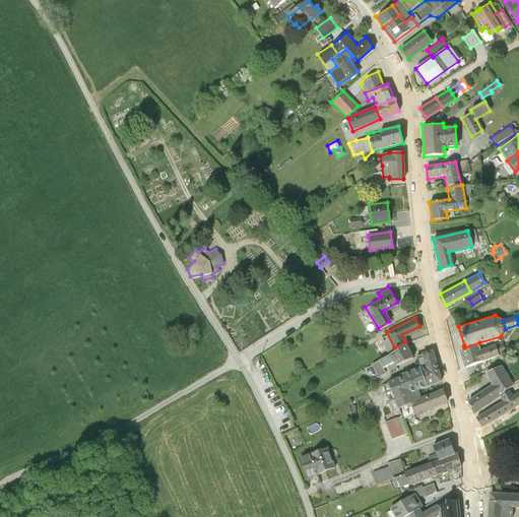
[(412,357),(405,341),(394,347),(395,348),(379,357),(383,366),(394,360),(396,365),(412,357)]
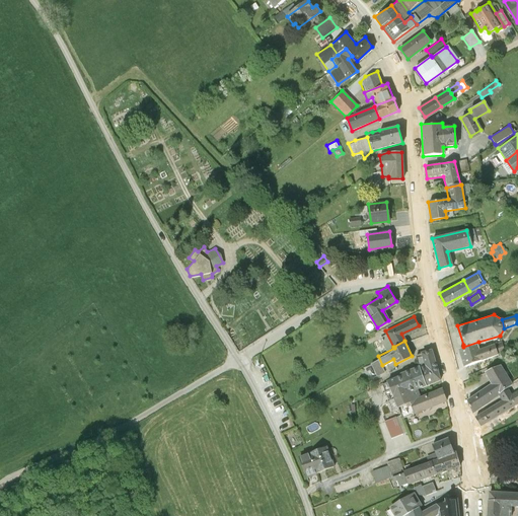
[(463,345),(459,346),(465,364),(498,354),(498,353),(495,344),(494,341),(479,346),(478,342),(463,347),(463,345)]
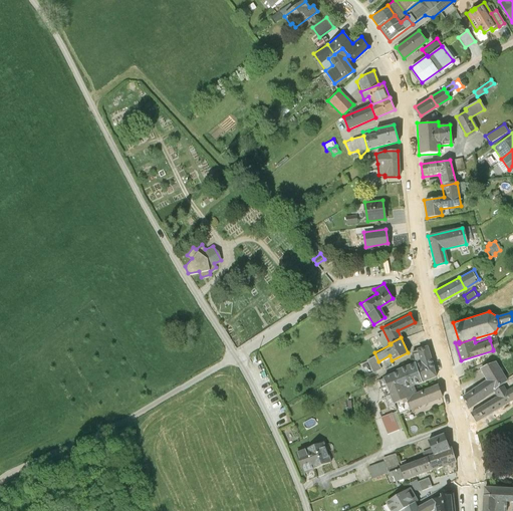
[(495,338),(490,340),(493,349),(498,347),(495,338)]
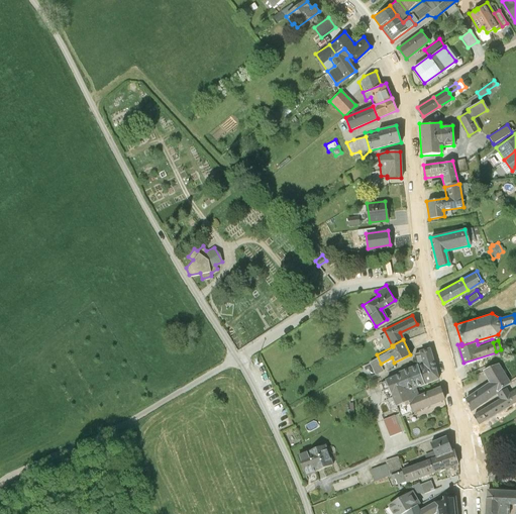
[(417,362),(385,376),(395,402),(409,396),(408,393),(417,389),(416,386),(438,376),(429,344),(419,347),(420,349),(414,351),(417,362)]
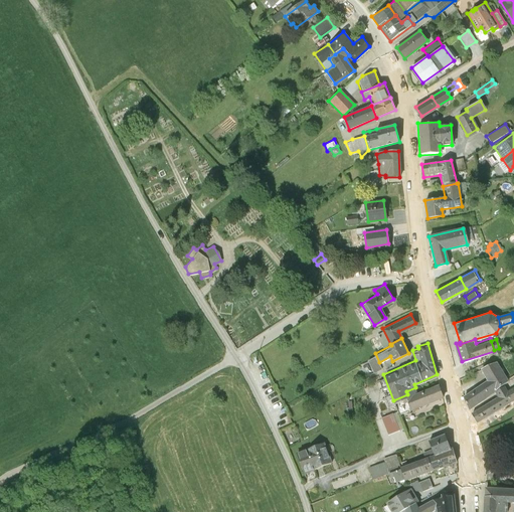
[(381,367),(379,362),(375,353),(367,357),(374,371),(381,367)]
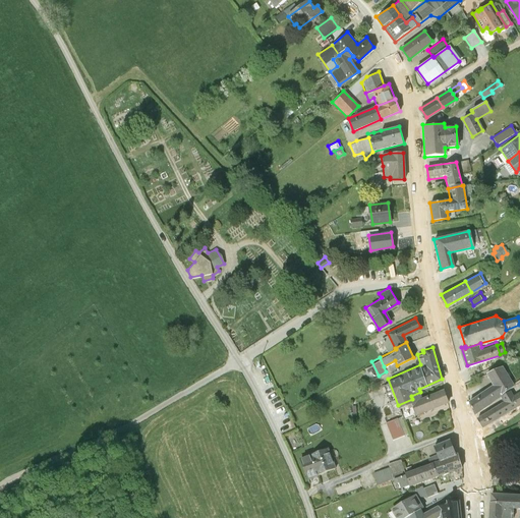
[(513,383),(503,363),(486,371),(493,383),(469,399),(468,400),(473,412),(514,385),(513,383)]
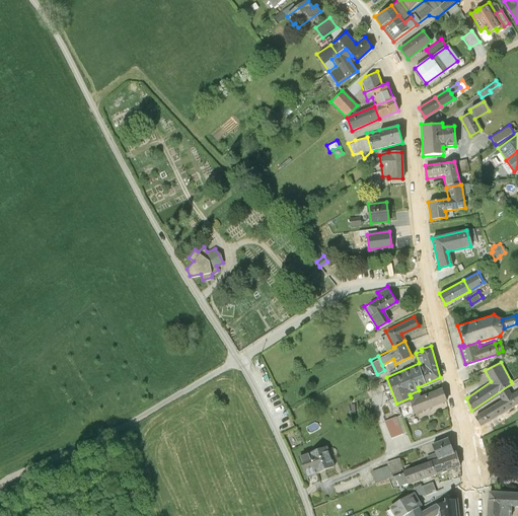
[(411,397),(416,410),(445,398),(440,383),(419,390),(410,394),(411,397)]
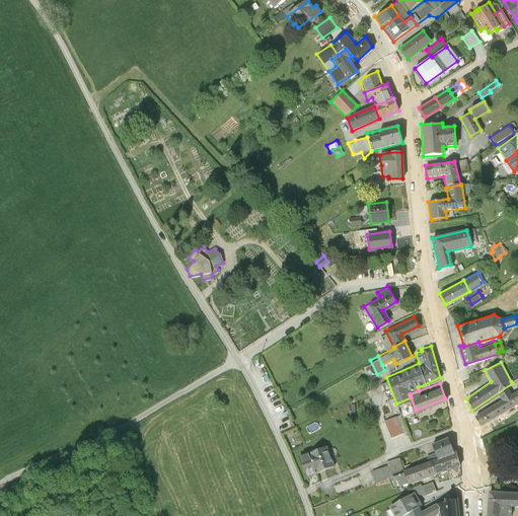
[(502,398),(473,416),(479,425),(517,401),(517,387),(512,391),(509,387),(499,393),(502,398)]
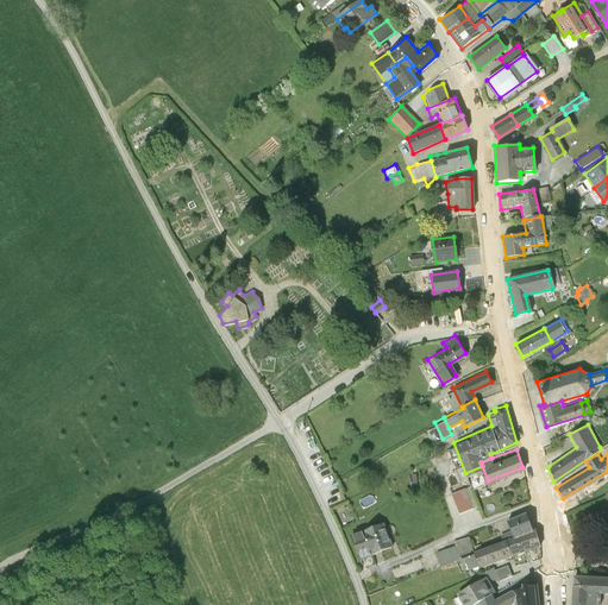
[(482,466),(465,473),(471,486),(488,480),(482,466)]
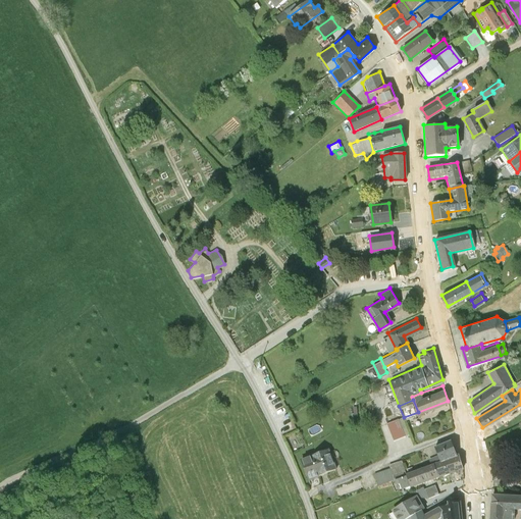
[(404,434),(398,417),(386,421),(394,438),(404,434)]
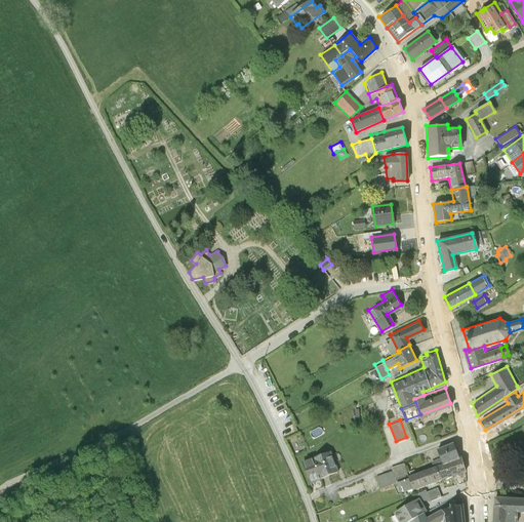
[(455,440),(438,446),(443,459),(460,453),(455,440)]
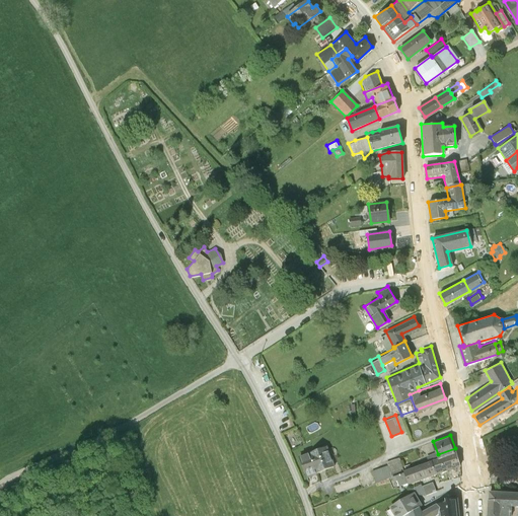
[(325,445),(299,455),(306,475),(334,464),(325,445)]
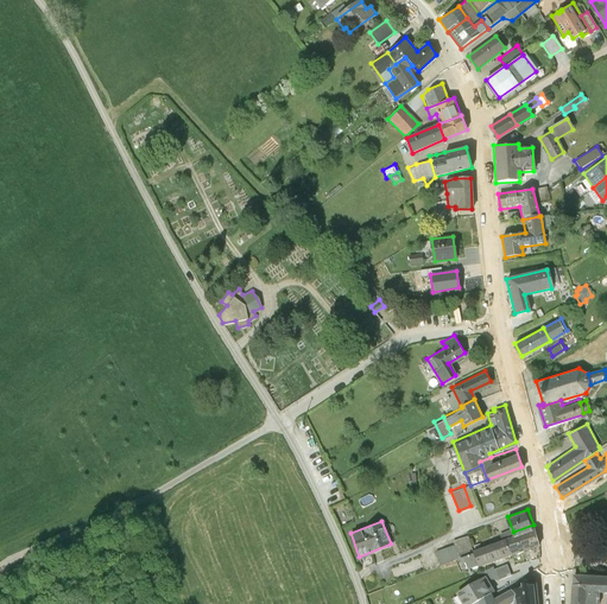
[(513,532),(505,535),(511,552),(539,542),(533,525),(513,532)]
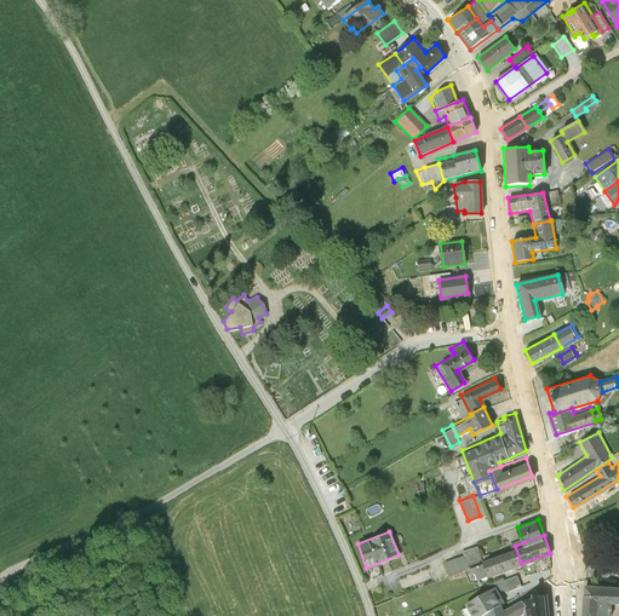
[(462,548),(464,552),(468,563),(482,558),(476,542),(462,548)]
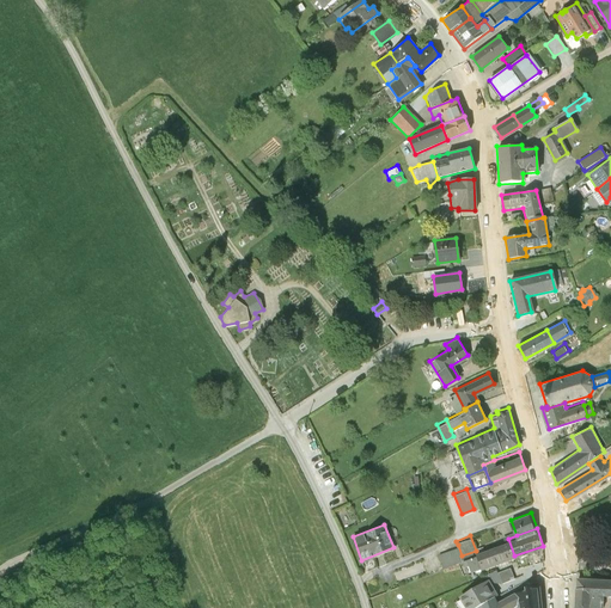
[(514,556),(508,539),(476,551),(481,564),(482,566),(514,556)]
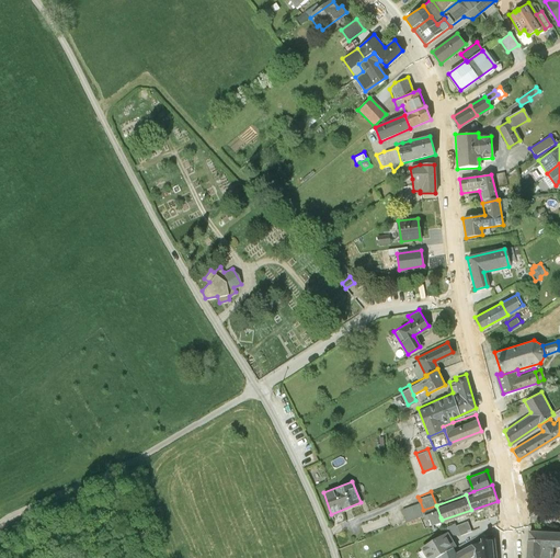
[(423,510),(420,500),(401,505),(406,519),(424,512),(423,510)]
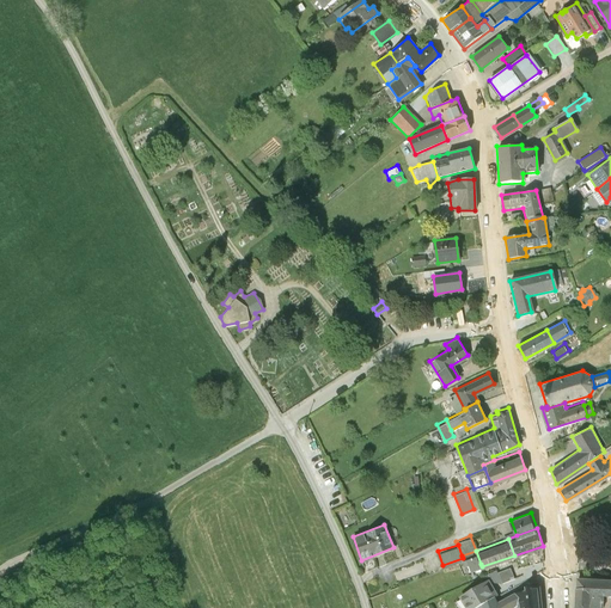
[(481,564),(476,551),(462,556),(463,558),(465,563),(469,562),(471,567),(481,564)]
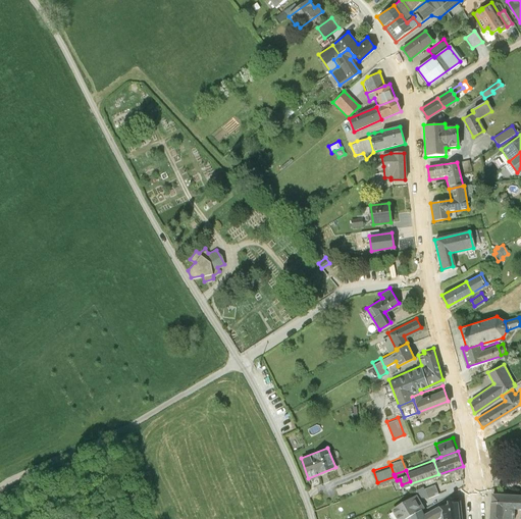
[(437,490),(434,482),(424,486),(422,483),(415,486),(416,488),(418,492),(427,495),(437,490)]
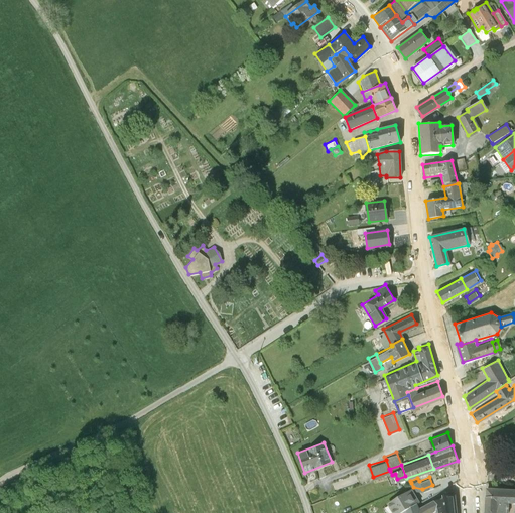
[(514,487),(485,487),(485,496),(498,496),(498,502),(508,502),(514,502),(514,487)]
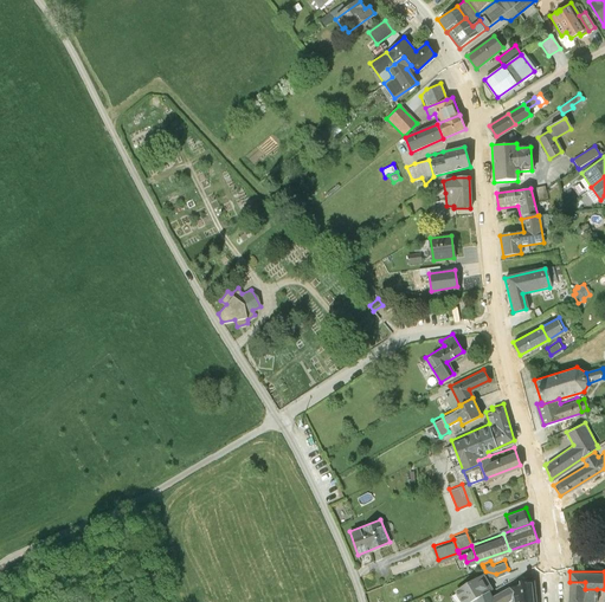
[(483,573),(457,586),(465,601),(491,588),(483,573)]
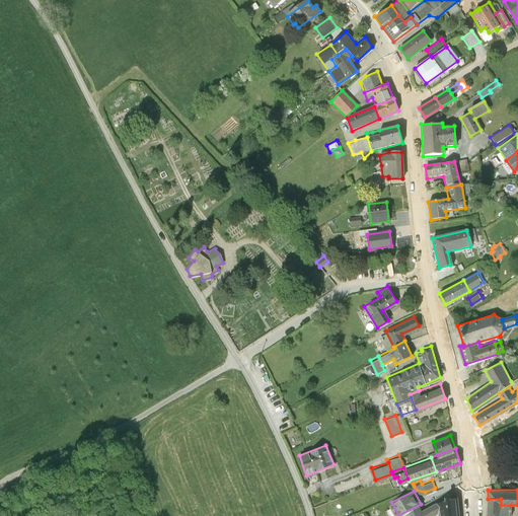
[(439,515),(460,515),(457,493),(445,494),(438,499),(439,515)]
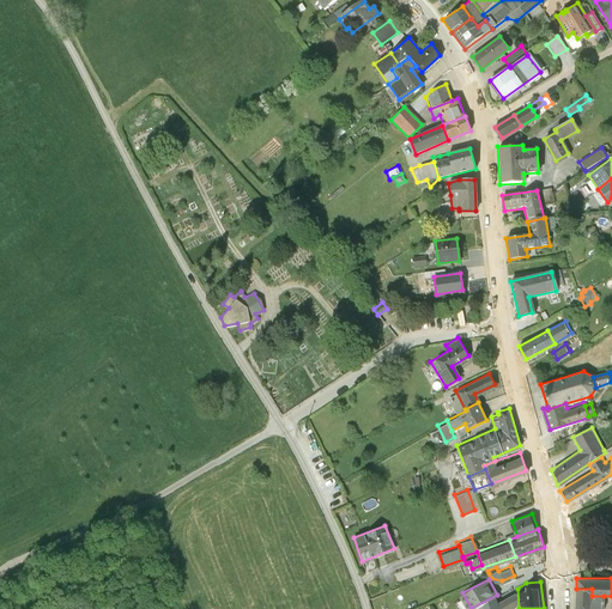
[(121,584),(109,589),(113,597),(125,592),(121,584)]
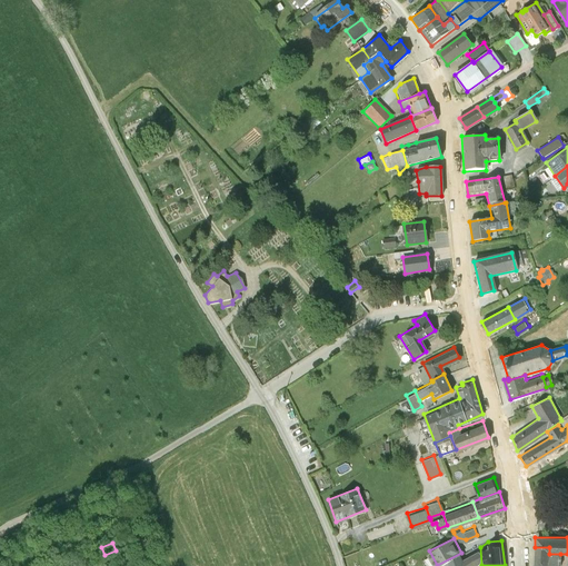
[(358,550),(364,565),(375,560),(369,546),(358,550)]
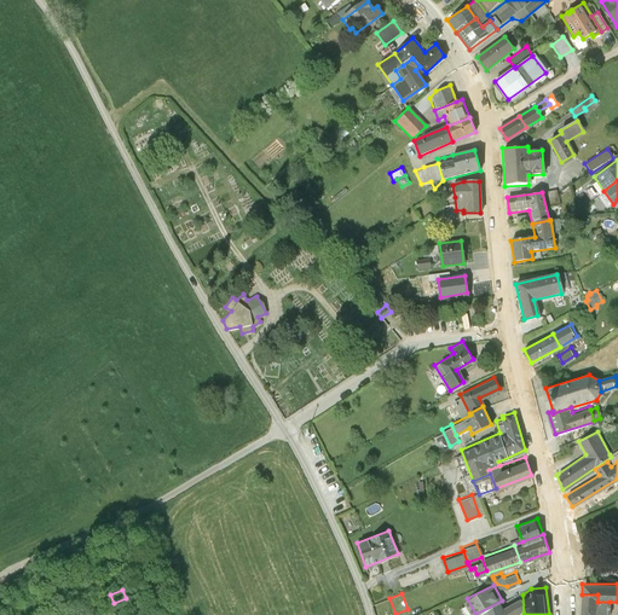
[(524,614),(523,595),(503,604),(506,614),(507,614),(518,611),(518,614),(524,614)]
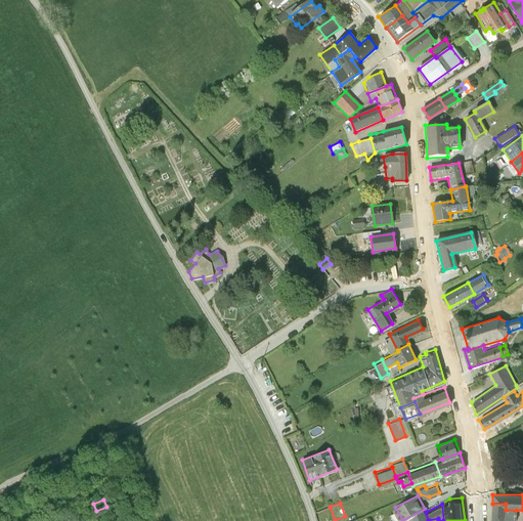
[(506,504),(492,504),(491,520),(512,520),(513,520),(516,520),(516,510),(506,510),(506,504)]
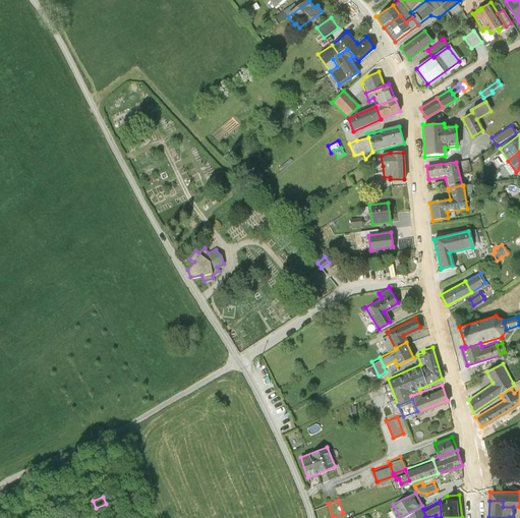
[(425,517),(423,509),(422,506),(400,517),(425,517)]
